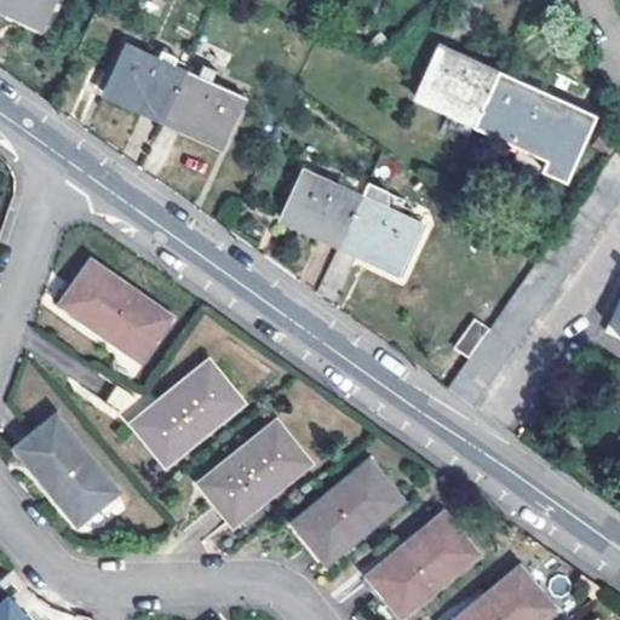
[(0,0),(0,10),(40,29),(53,0),(0,0)]
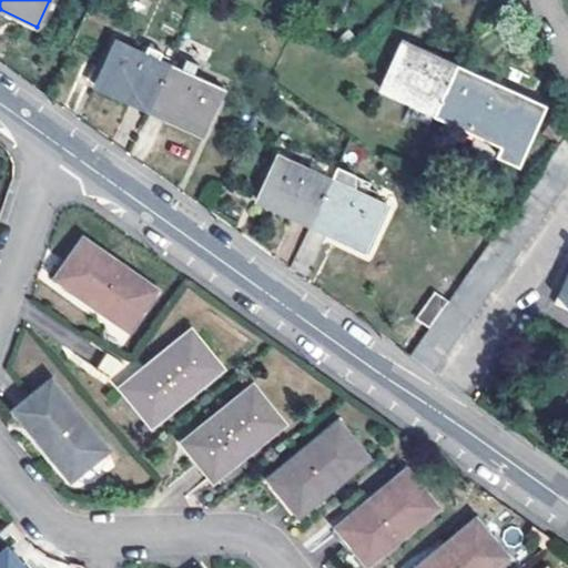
[(93,84),(149,110),(168,70),(143,59),(146,52),(115,39),(93,84)]
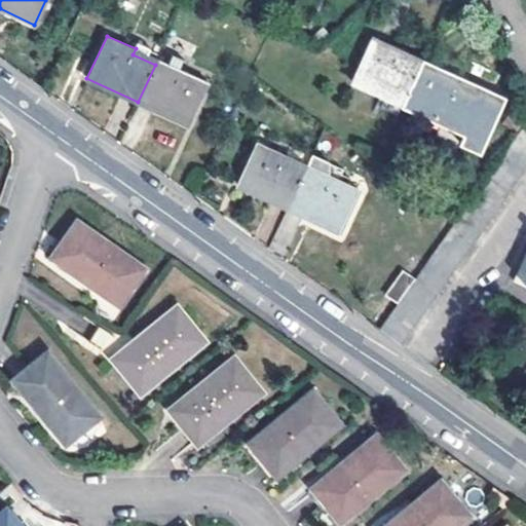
[(398,55),(400,49),(370,36),(350,80),(414,110),(422,92),(411,86),(420,66),(411,62),(398,55)]
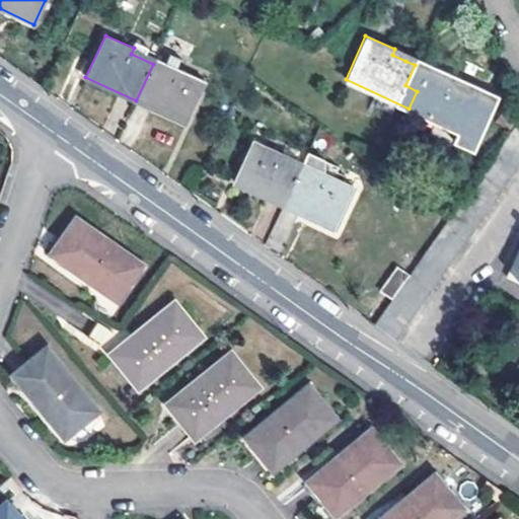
[(405,61),(415,65),(417,59),(394,49),(392,55),(405,61)]
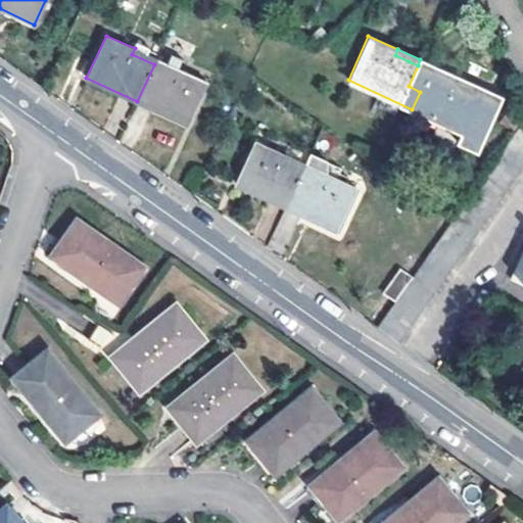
[(448,80),(452,75),(420,59),(418,65),(448,80)]
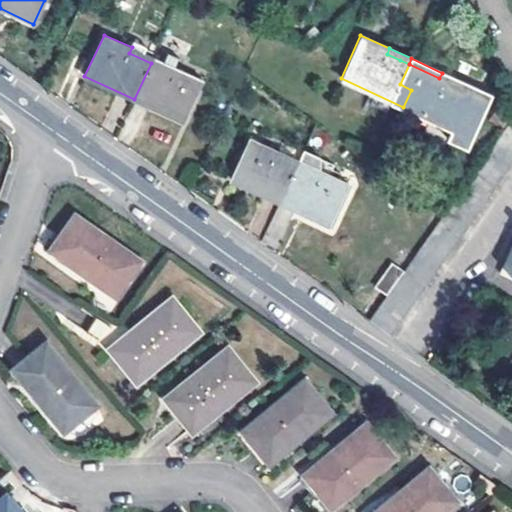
[(170,72),(151,63),(134,99),(182,122),(201,80),(173,67),(170,72)]
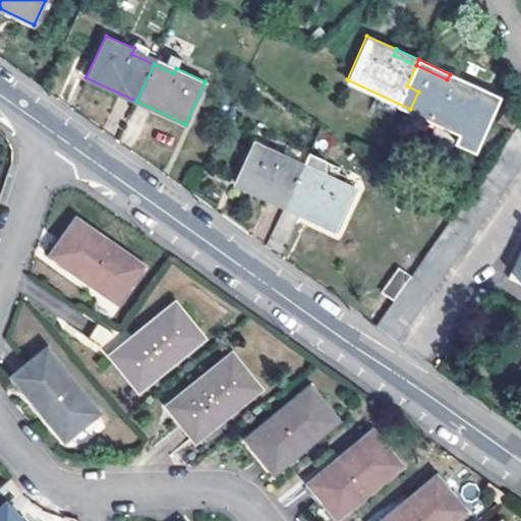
[(477,88),(450,74),(447,79),(416,65),(407,85),(418,92),(410,109),(457,131),(477,88)]
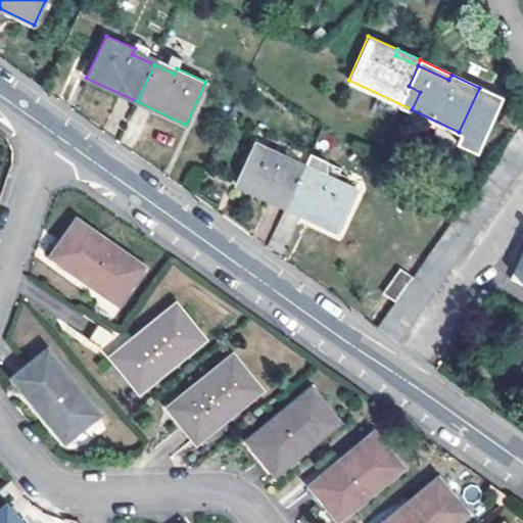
[(378,327),(398,342),(522,170),(522,127),(521,126),(378,327)]
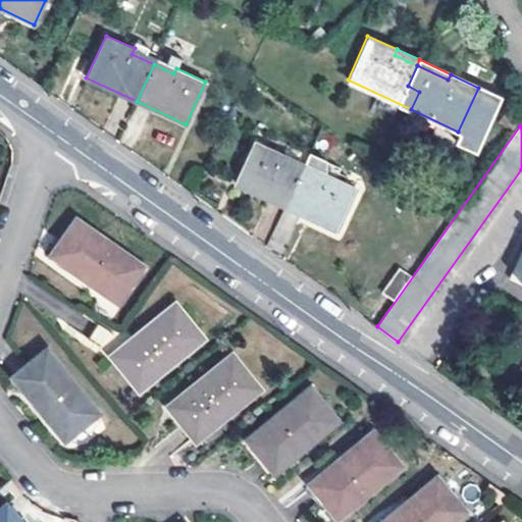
[(233,183),(286,206),(302,170),(279,159),(281,154),(253,141),(233,183)]
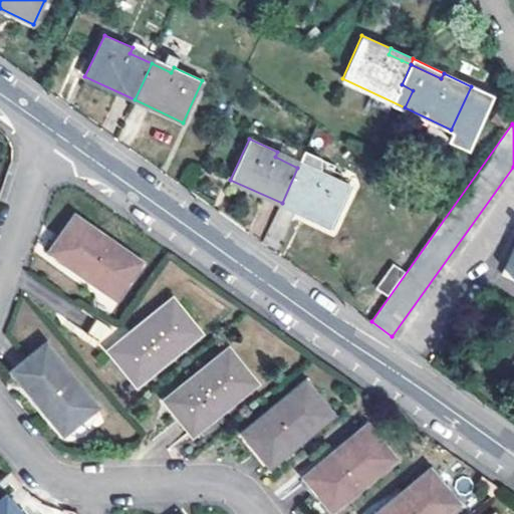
[(318,178),(297,168),(282,203),(329,225),(348,185),(320,173),(318,178)]
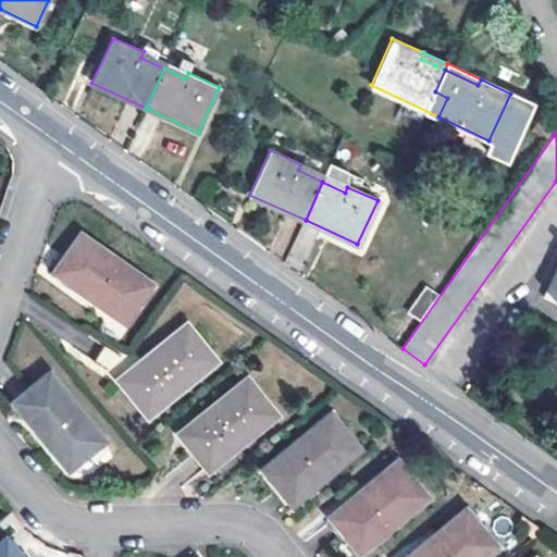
[(51,268),(121,319),(149,282),(78,231),(51,268)]
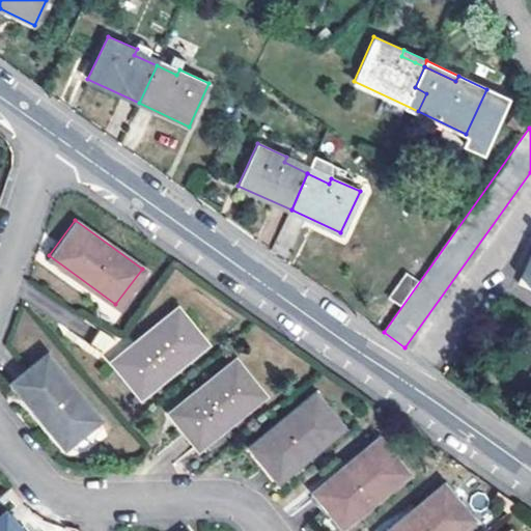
[(530,256),(520,283),(530,288),(530,256)]
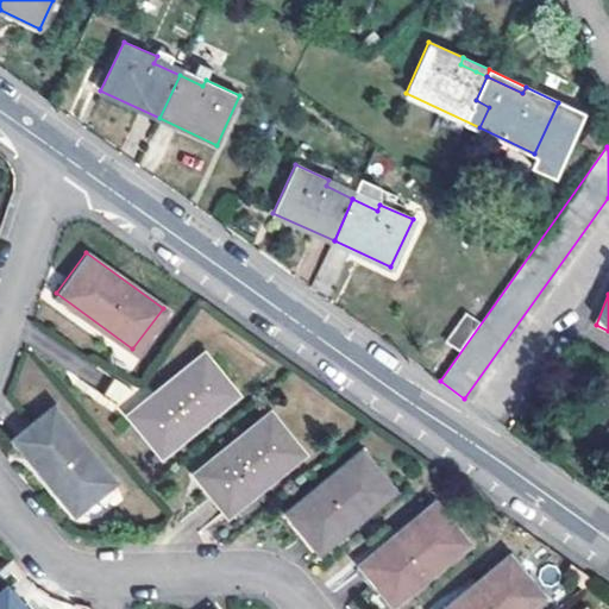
[(479,320),(466,311),(446,339),(459,349),(479,320)]
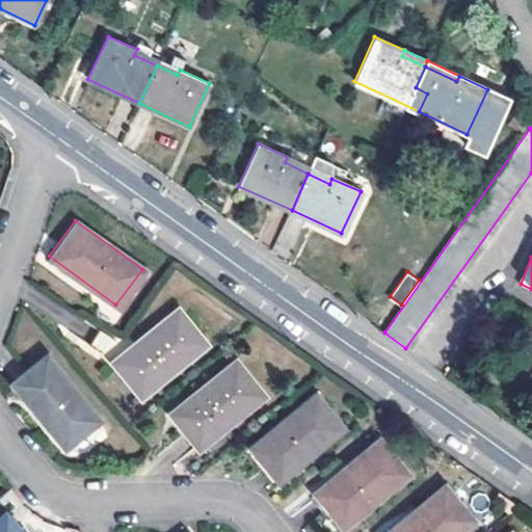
[(139,396),(205,343),(176,308),(111,361),(118,370),(139,396)]
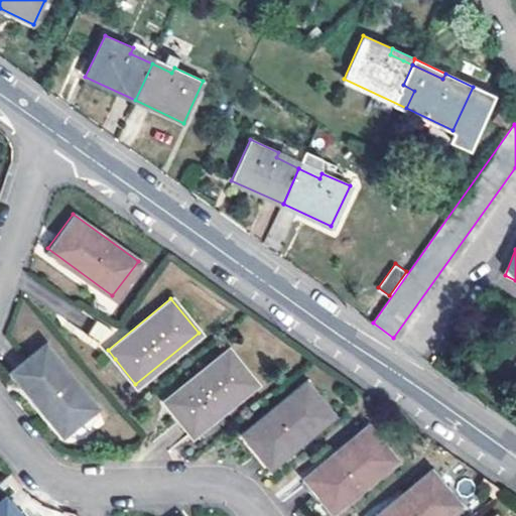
[(43,409),(63,434),(97,406),(45,345),(13,373),(43,409)]
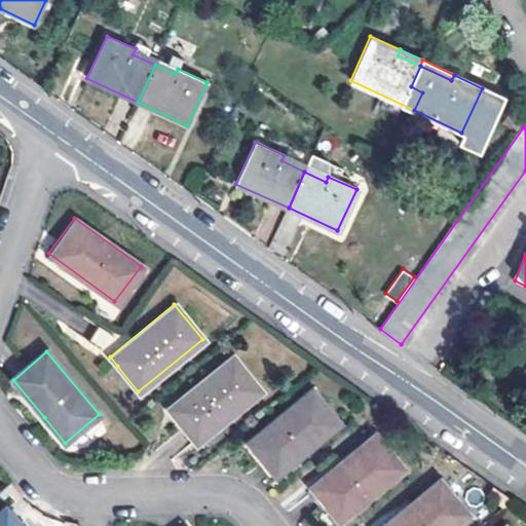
[(168,407),(196,442),(217,424),(260,389),(230,355),(168,407)]
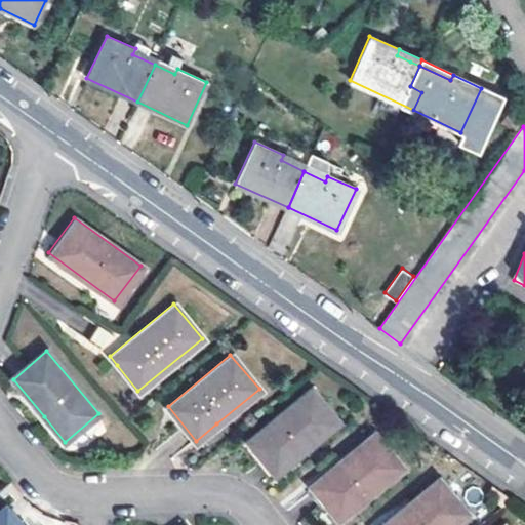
[(246,440),(276,475),(296,457),(338,421),(309,388),(246,440)]
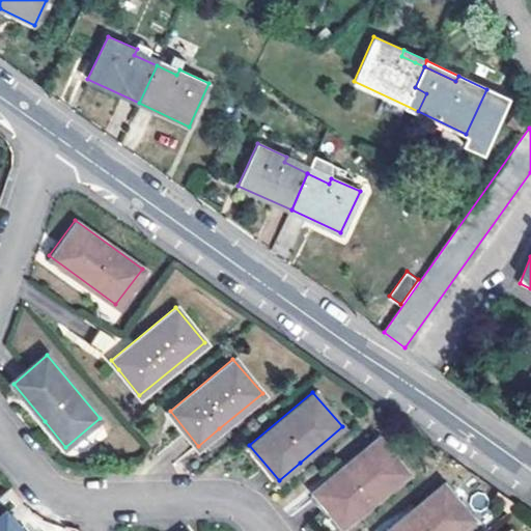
[(314,493),(343,526),(406,473),(379,439),(330,480),(314,493)]
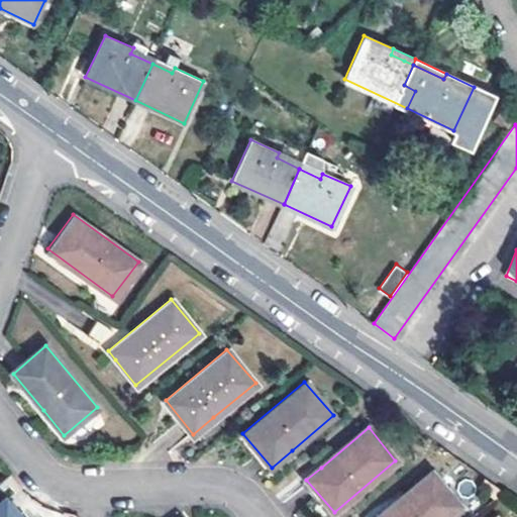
[(380,516),(447,516),(462,506),(434,472),(390,509),(380,516)]
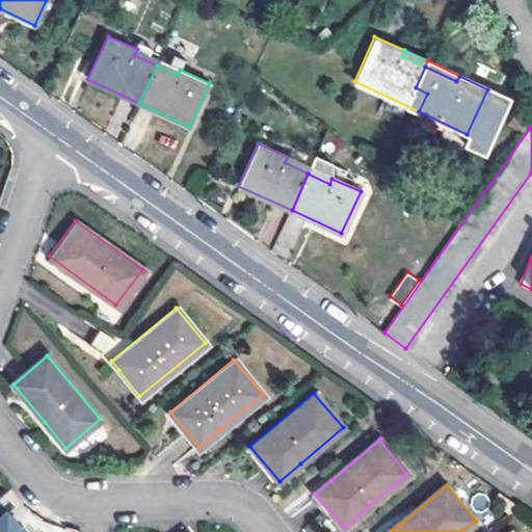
[(0,517),(0,531),(26,531),(8,510),(0,517)]
